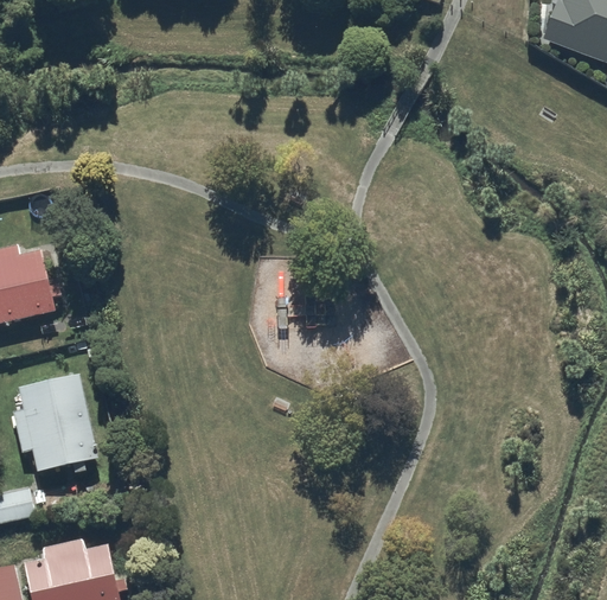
[(543,40),(545,42),(606,64),(606,0),(562,0),(557,0),(543,40)]
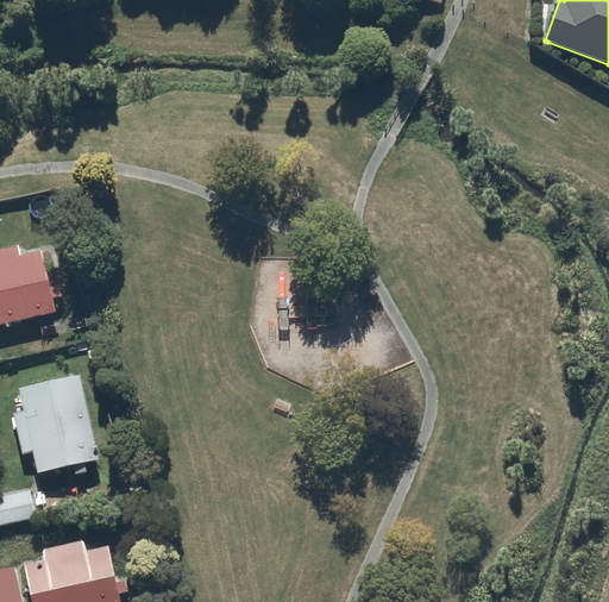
[(19,242),(0,245),(0,321),(56,308),(52,294),(63,292),(58,271),(49,273),(42,245),(22,251),(19,242)]
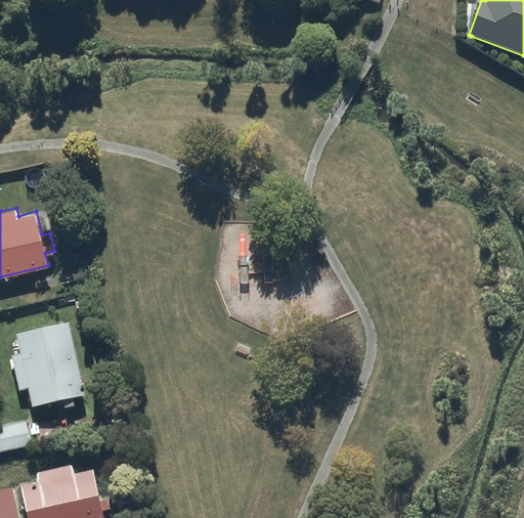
[(19,393),(30,391),(34,411),(64,404),(66,408),(75,406),(74,401),(90,398),(73,320),(16,333),(22,354),(11,356),(19,393)]
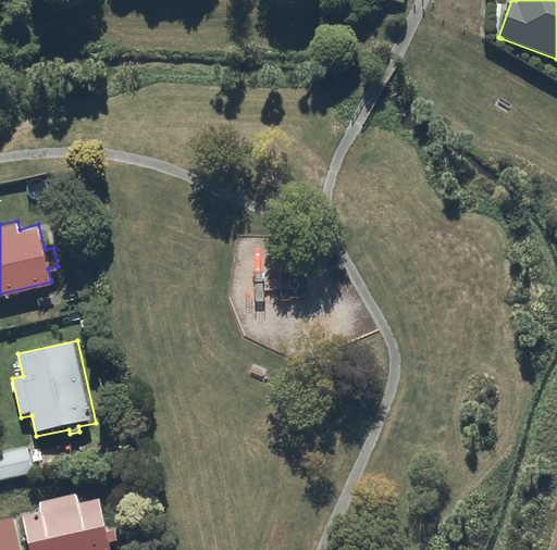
[(0,452),(0,479),(33,474),(28,447),(0,452)]
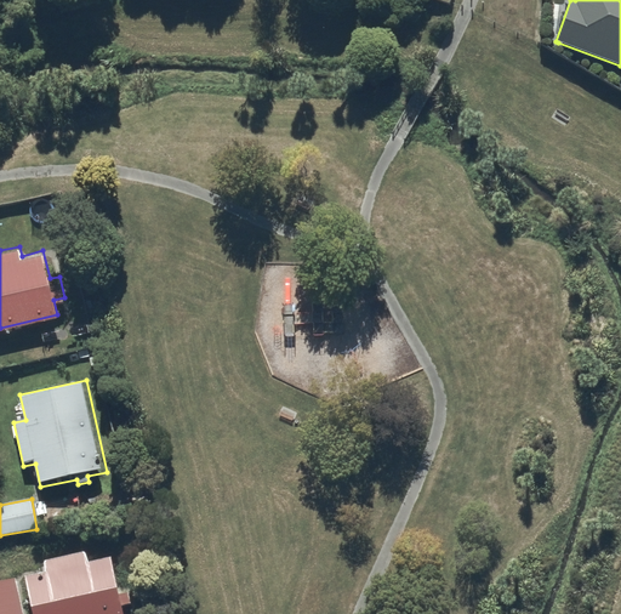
[(24,579),(32,613),(123,613),(123,607),(131,604),(126,586),(118,587),(112,560),(89,564),(86,550),(44,560),(47,574),(24,579)]
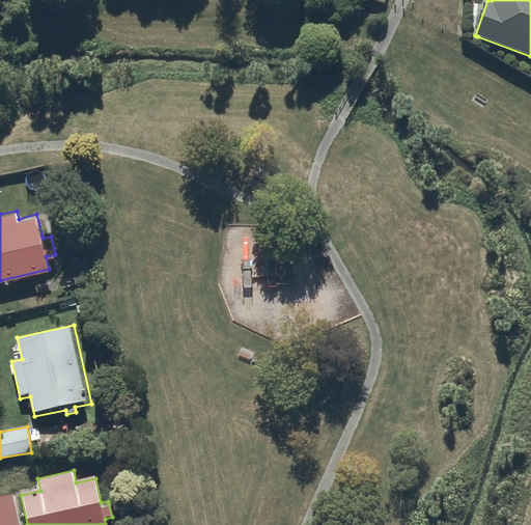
[(0,496),(0,524),(20,524),(15,494),(0,496)]
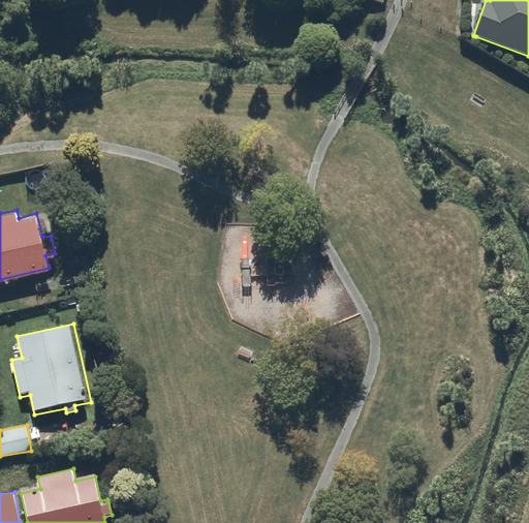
All buildings are outlined.
